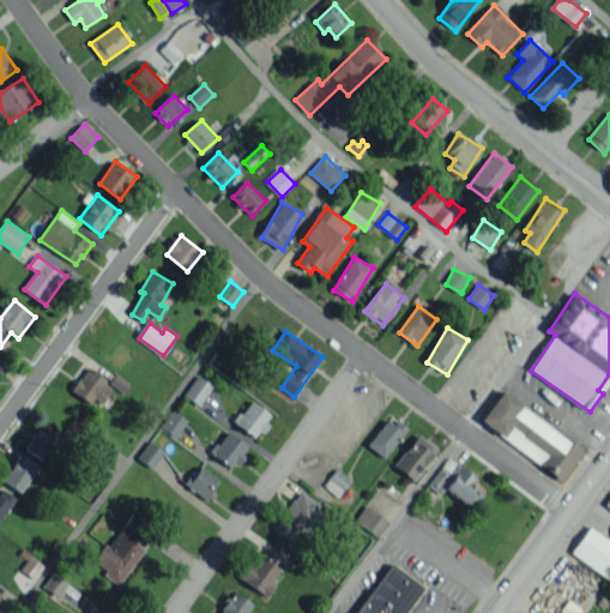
[(100,408),(115,388),(90,368),(74,389),(100,408)]
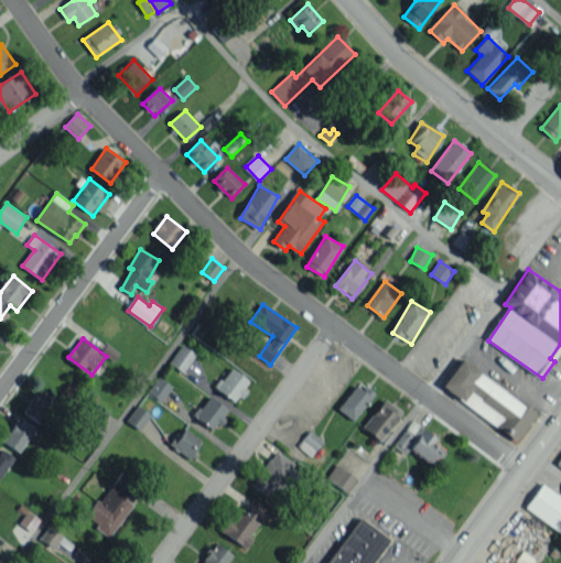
[(185,374),(197,354),(183,345),(171,364),(185,374)]
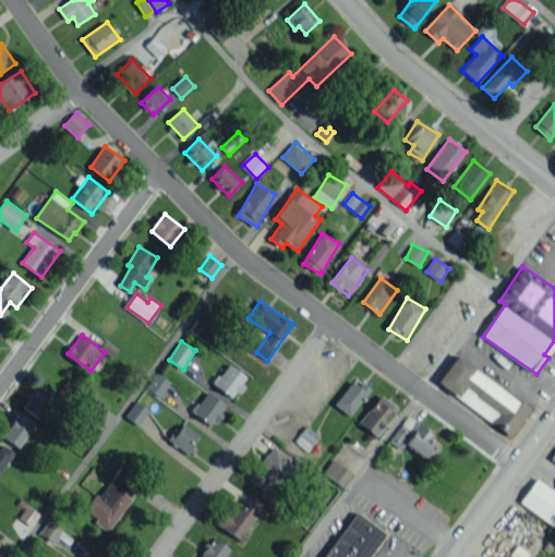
[(457,355),(437,384),(514,437),(533,409),(457,355)]
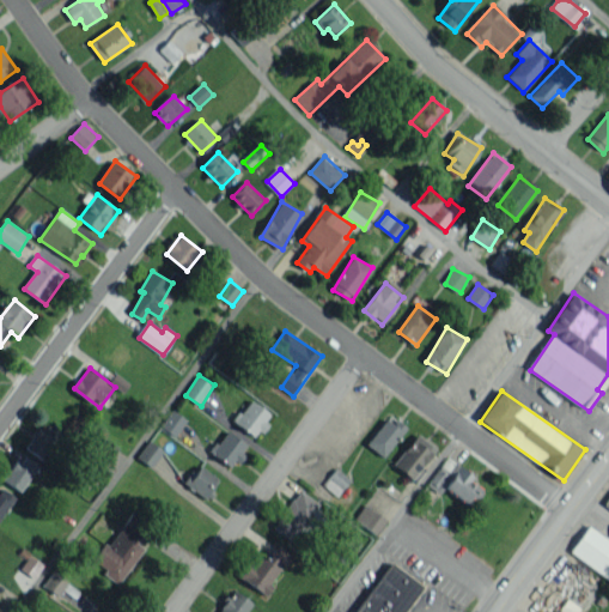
[(272,414),(251,400),(236,423),(257,438),(268,424),(266,423),(272,414)]
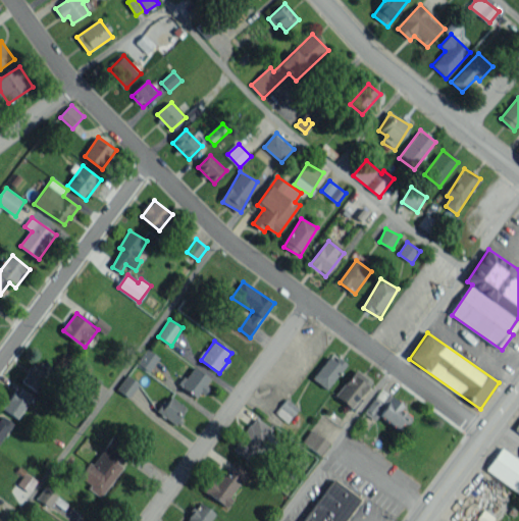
[(160,358),(148,349),(138,363),(150,373),(160,358)]
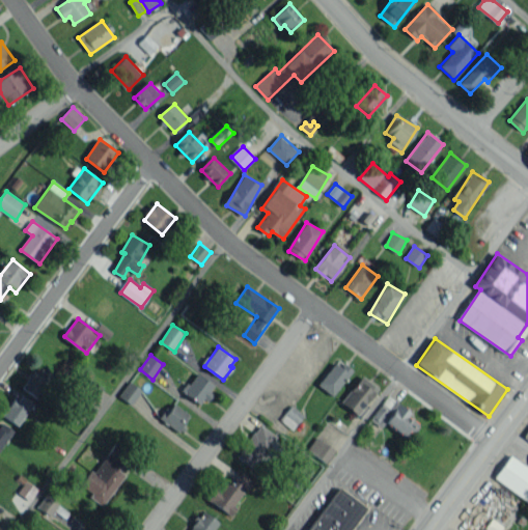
[(353,368),(337,359),(321,387),(336,396),(353,368)]
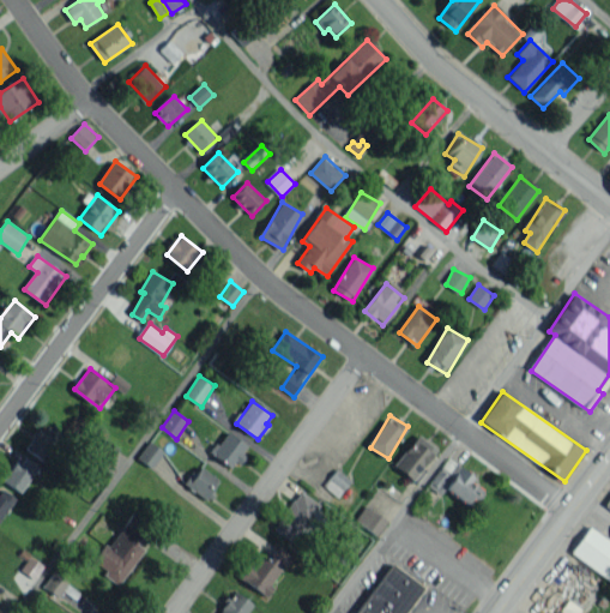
[(61,436),(41,426),(29,452),(49,462),(61,436)]
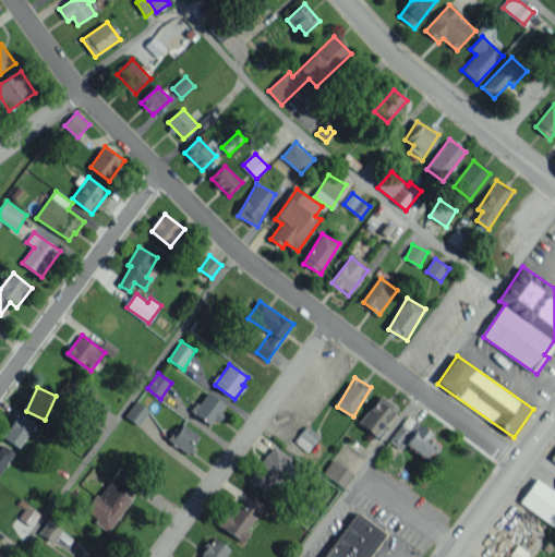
[(228,407),(207,392),(194,412),(214,426),(228,407)]
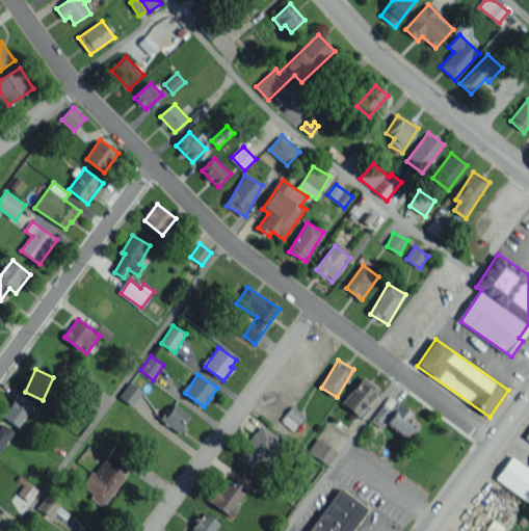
[(380,389),(362,376),(344,406),(363,418),(380,389)]
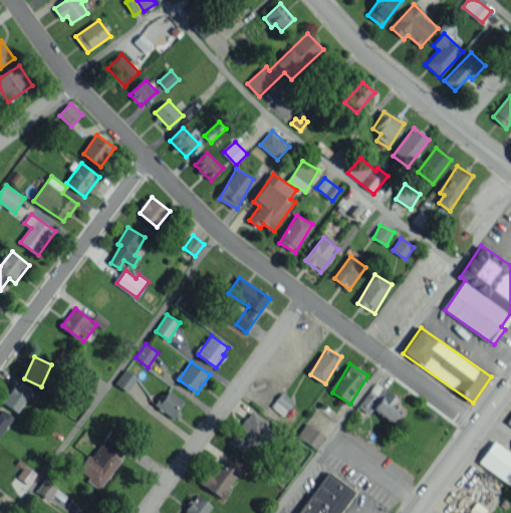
[(101,374),(87,366),(76,386),(90,393),(101,374)]
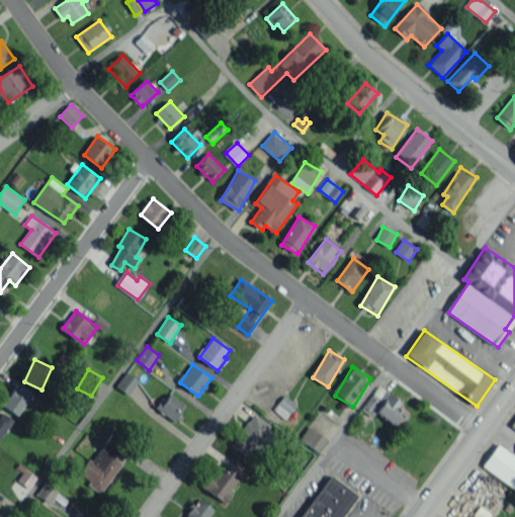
[(140,381),(127,372),(117,386),(130,396),(140,381)]
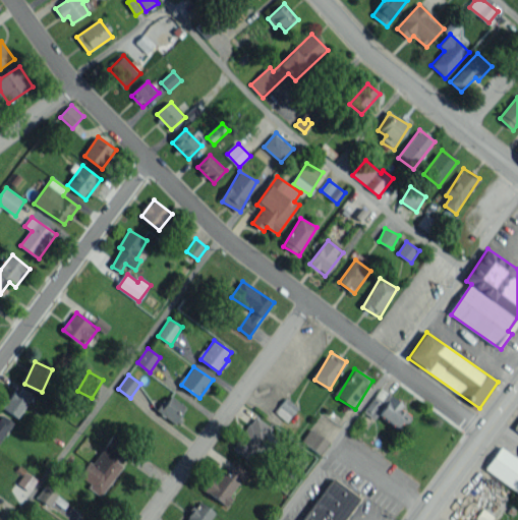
[(4,408),(17,418),(34,397),(20,387),(4,408)]
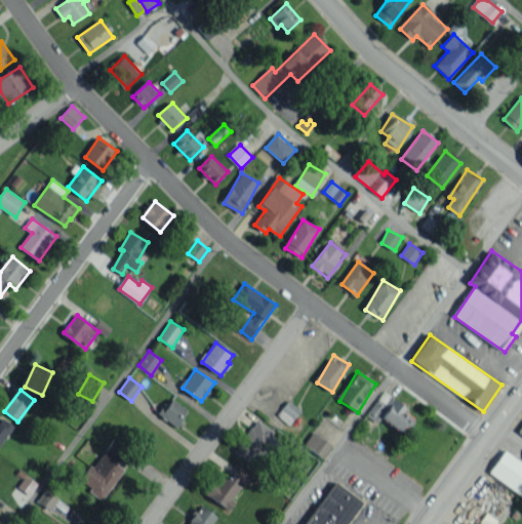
[(413,418),(405,412),(407,409),(385,392),(367,415),(378,424),(383,418),(403,434),(413,418)]
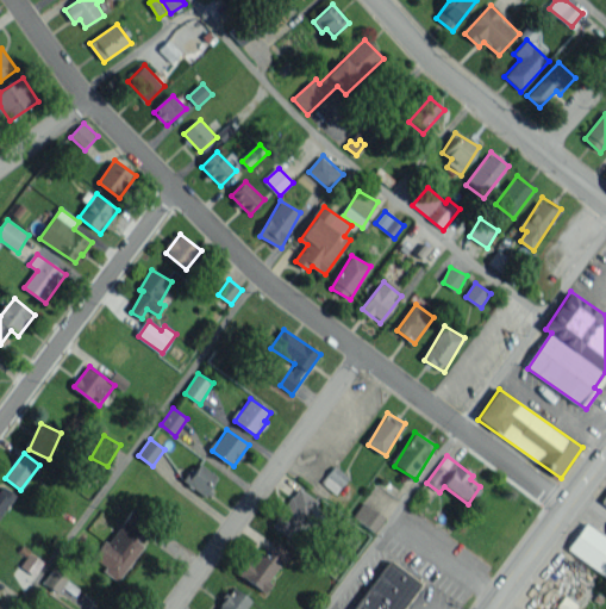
[(186,483),(206,497),(219,477),(199,463),(186,483)]
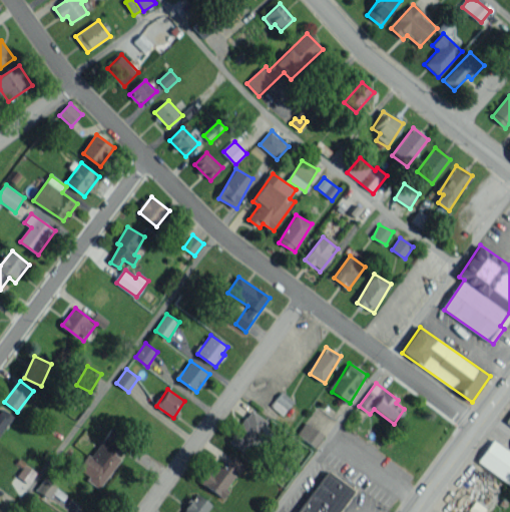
[(272,406),(284,416),(295,402),(284,392),(272,406)]
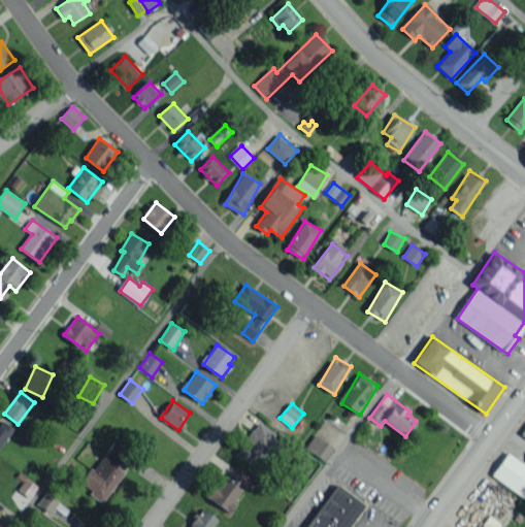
[(0,419),(0,449),(15,428),(1,418),(0,419)]
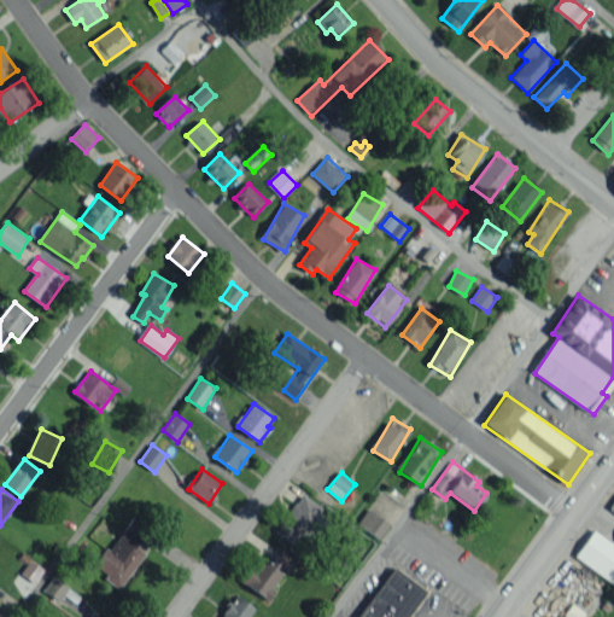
[(321,505),(300,494),(279,536),(300,547),(321,505)]
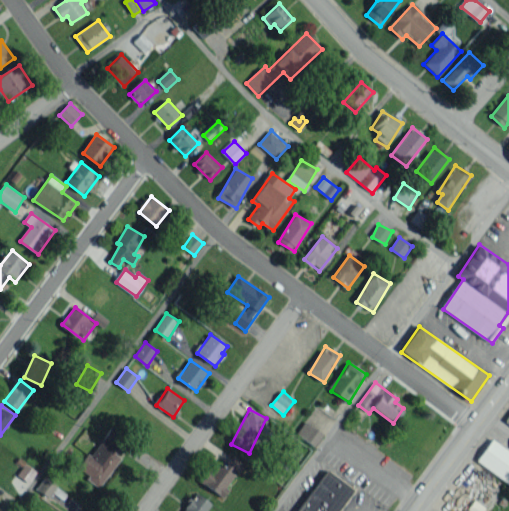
[(298,434),(316,447),(325,434),(306,422),(298,434)]
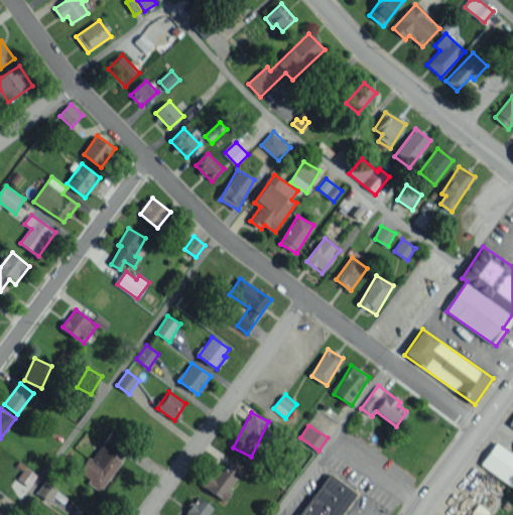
[(123,462),(116,457),(127,441),(112,430),(82,473),(92,480),(89,484),(101,492),(123,462)]
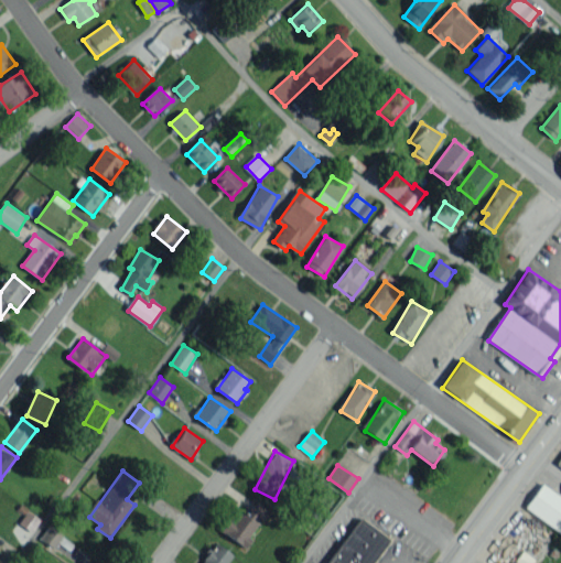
[(560,496),(541,485),(527,511),(560,529),(560,496)]
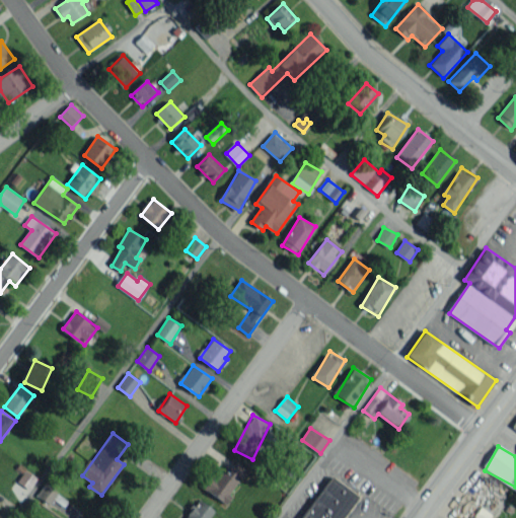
[(229,473),(243,481),(248,469),(234,462),(229,473)]
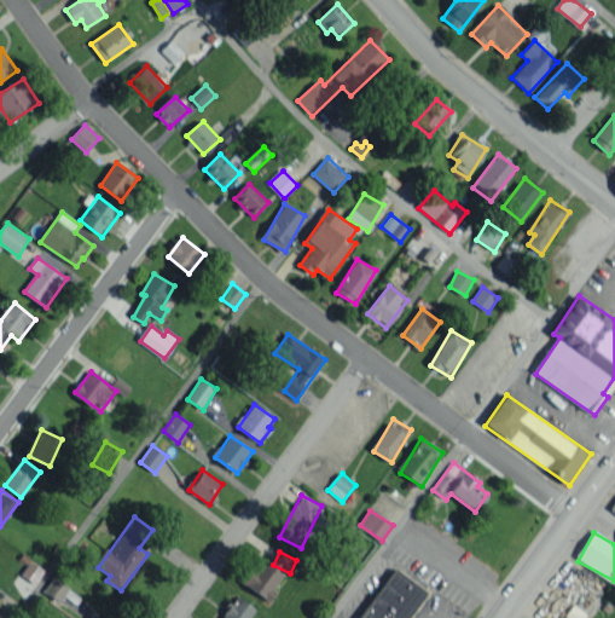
[(244,584),(268,601),(285,576),(261,559),(244,584)]
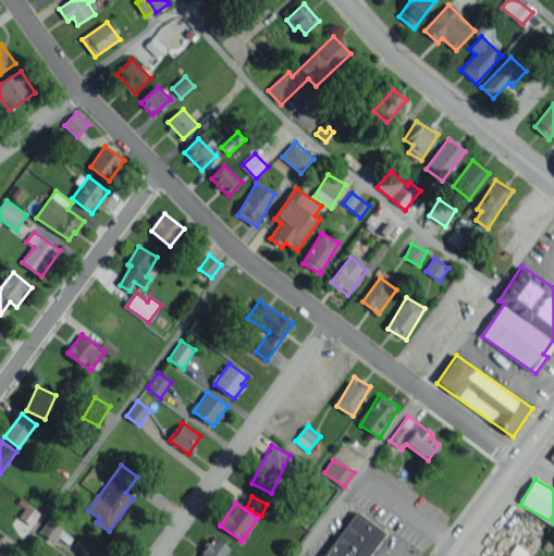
[(21,517),(33,526),(40,515),(28,506),(21,517)]
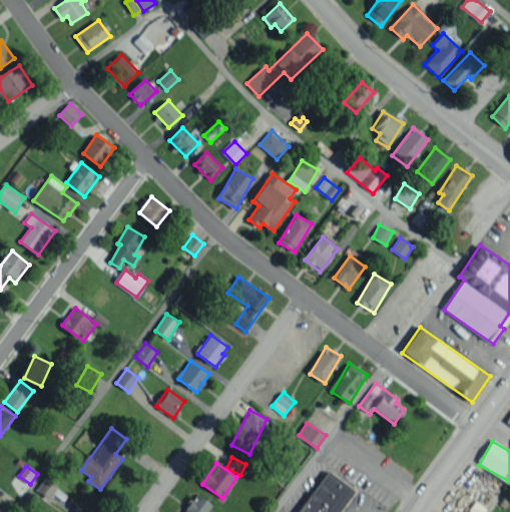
[(340,511),(356,490),(328,471),(300,511),(340,511)]
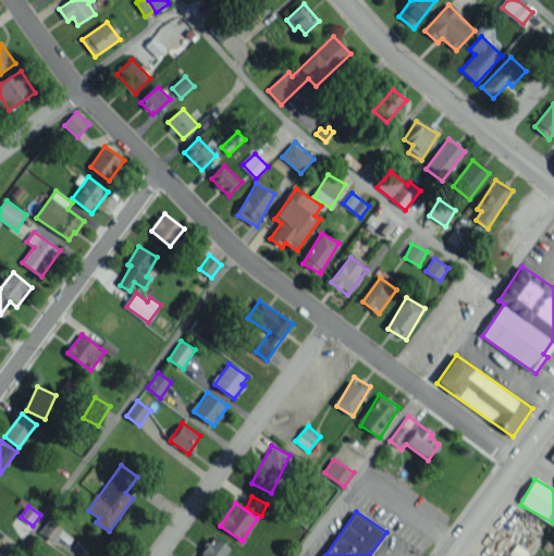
[(54,542),(63,529),(50,519),(41,532),(54,542)]
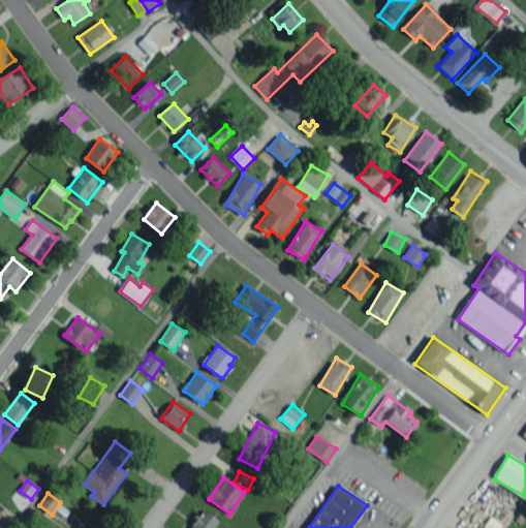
[(214,527),(218,519),(202,509),(191,527),(214,527)]
